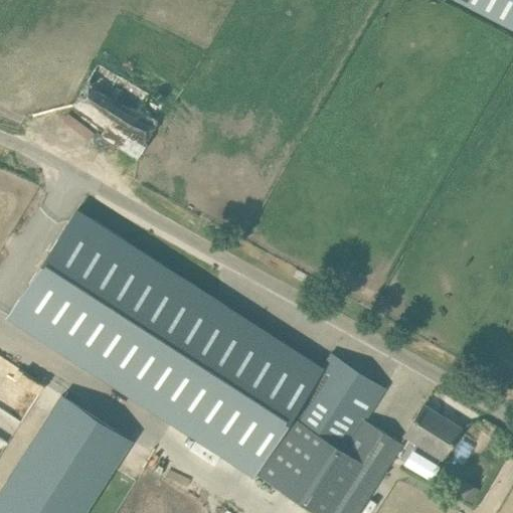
[(512,0),(456,0),(512,29),(512,0)]
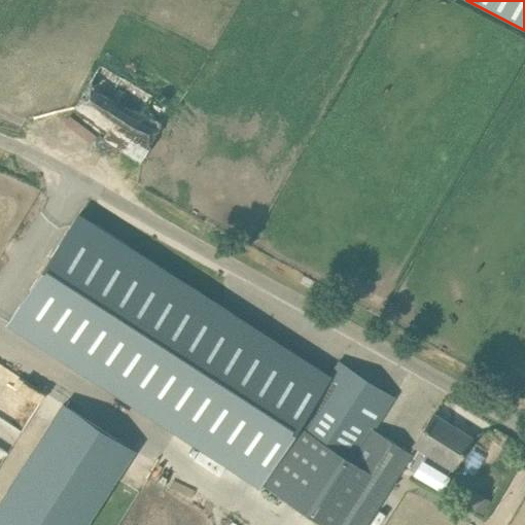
[(102,67),(89,91),(78,109),(112,129),(104,141),(143,164),(167,125),(146,112),(154,98),(102,67)]
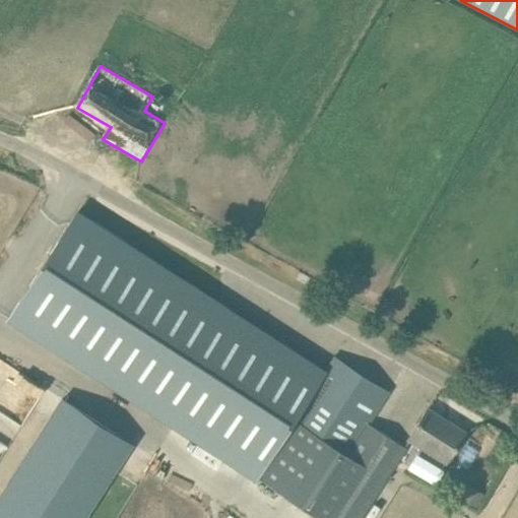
[(78,214),(10,319),(259,479),(280,447),(327,374),(312,365),(243,320),(78,214)]
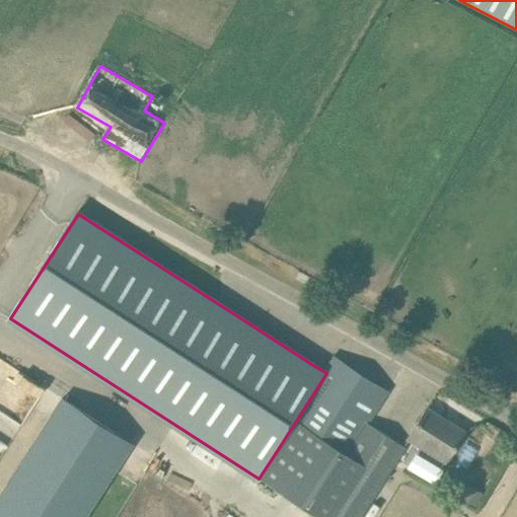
[(361,516),(407,448),(370,425),(390,392),(336,358),(326,373),(280,446),(259,478),(318,516),(361,516)]
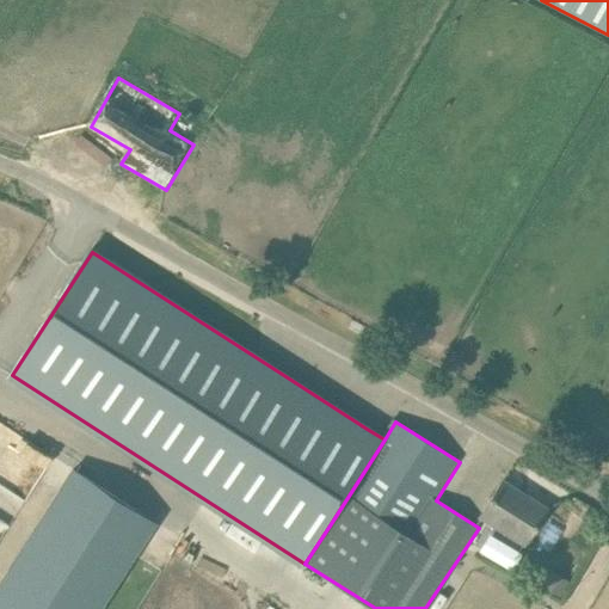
[(75,472),(0,588),(0,608),(104,608),(158,526),(75,472)]
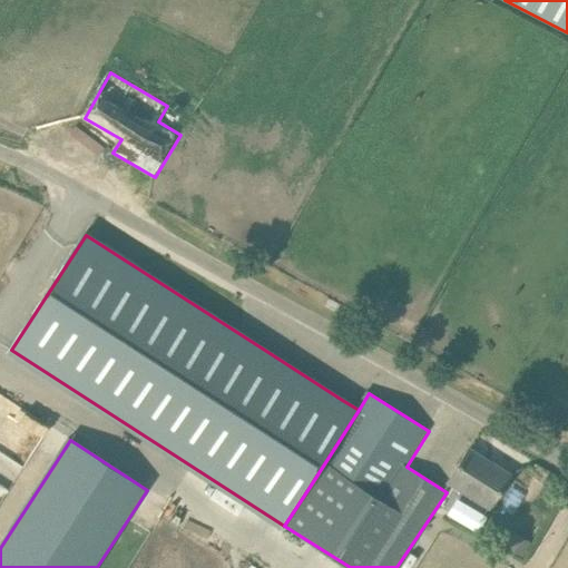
[(471,450),(459,469),(451,483),(491,509),(511,476),(471,450)]
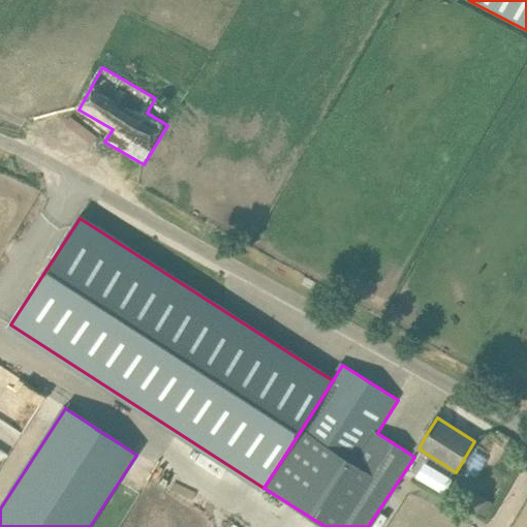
[(477,495),(471,508),(487,518),(494,504),(477,495)]
